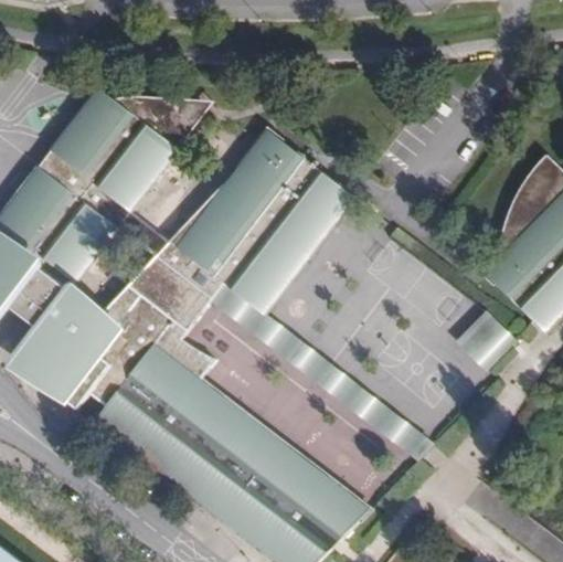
[(113,96),(98,86),(74,117),(81,112),(86,108),(93,105),(99,102),(104,99),(110,97),(113,96)]
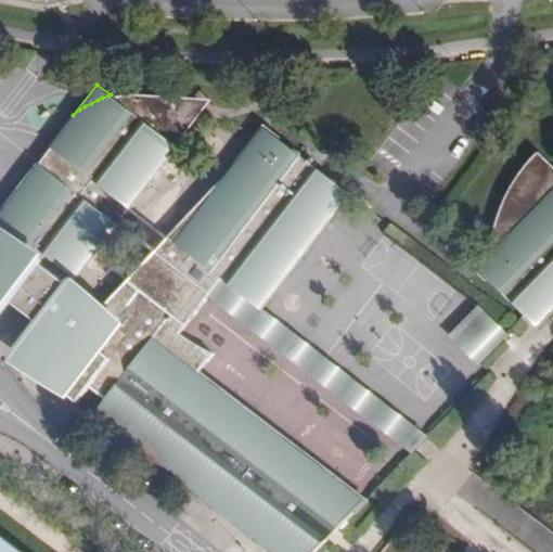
[(0,292),(84,356),(61,386),(76,398),(86,385),(101,396),(92,410),(275,551),(312,551),(325,538),(317,529),(324,522),(333,530),(364,498),(278,433),(262,452),(260,449),(258,446),(256,444),(254,441),(252,440),(248,439),(247,439),(244,437),(259,418),(196,370),(211,349),(183,335),(179,331),(208,292),(219,277),(259,306),(271,290),(274,279),(279,269),(291,254),(300,246),(306,245),(347,190),(266,128),(166,235),(128,205),(209,97),(142,92),(126,92),(111,94),(108,95),(102,98),(98,100),(91,103),(85,106),(79,110),(73,115),(0,207),(0,292)]
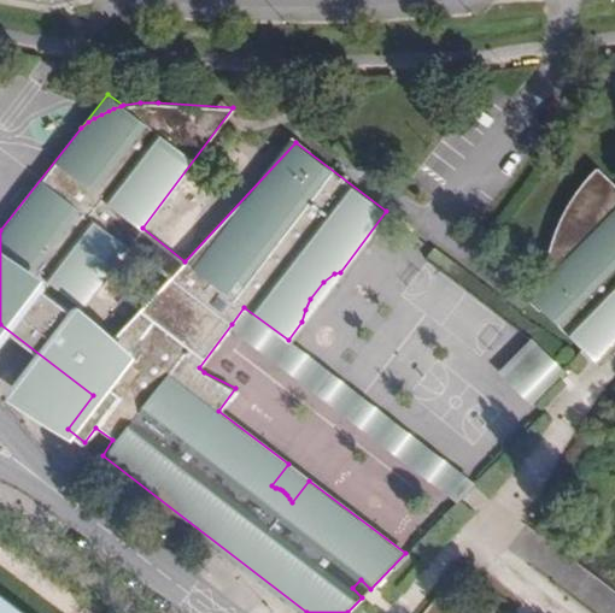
[(614,211),(614,183),(596,166),(567,204),(556,224),(548,251),(543,278),(536,287),(563,314),(556,322),(585,349),(613,319),(610,317),(614,310),(614,213),(614,212),(614,211)]
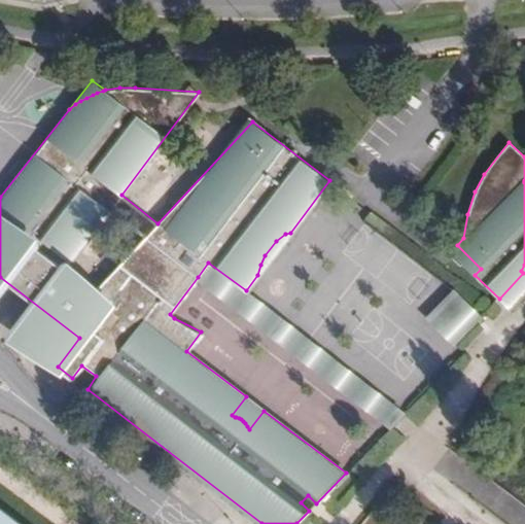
[(524,289),(524,180),(524,181),(524,182),(524,265),(521,271),(523,273),(499,299),(508,307),(524,289)]
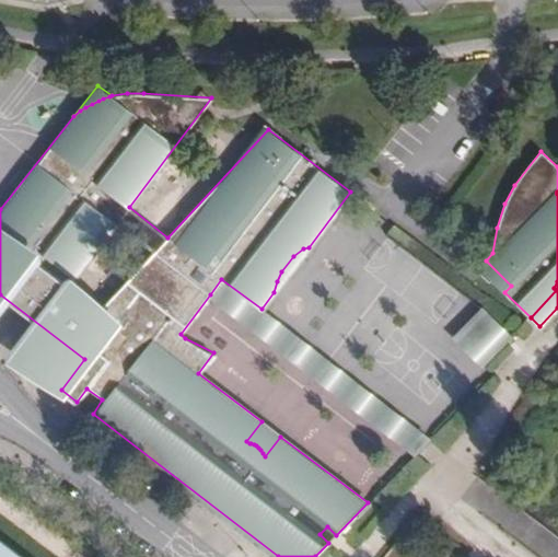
[(511,286),(486,260),(479,268),(504,292),(511,286)]
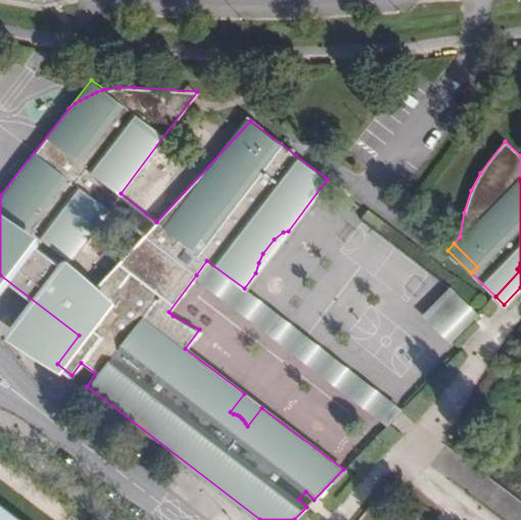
[(244,288),(206,261),(196,275),(388,423),(401,410),(244,288)]
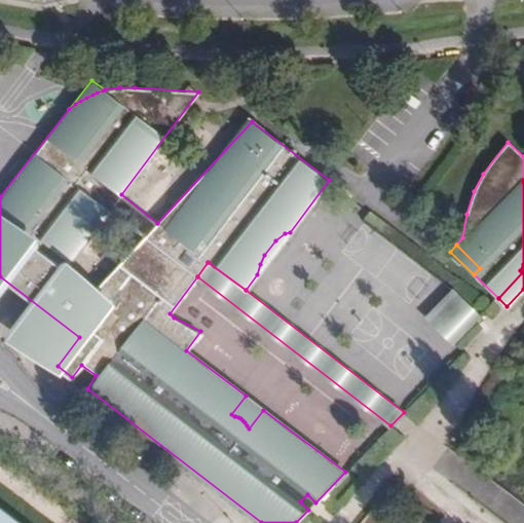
[(479,314),(452,289),(424,314),(452,342),(479,314)]
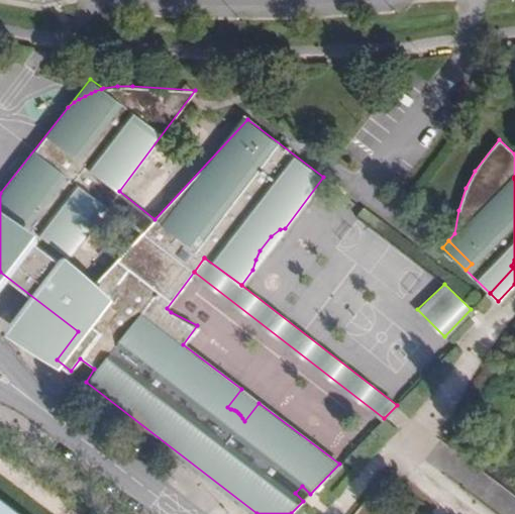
[(259,403),(241,389),(227,407),(230,409),(231,409),(234,410),(236,411),(238,413),(240,415),(242,418),(244,421),(259,403)]
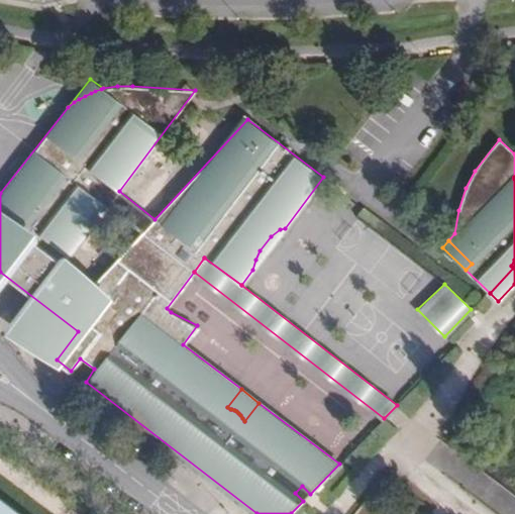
[(27,513),(0,493),(0,513),(27,513)]
